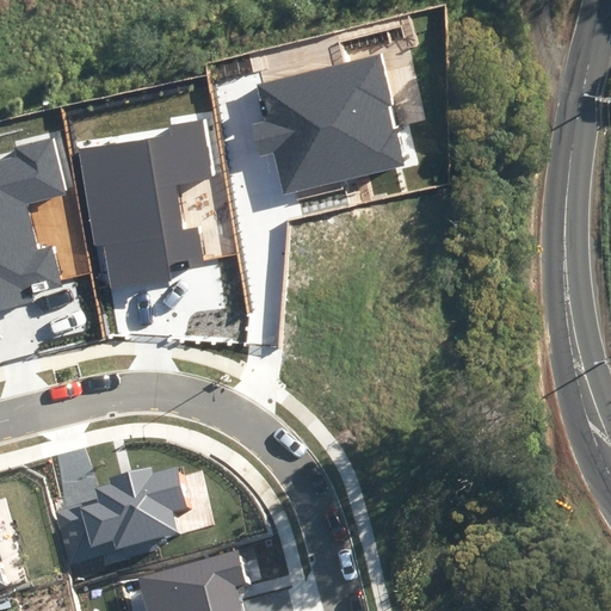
[(275,152),(284,192),(403,165),(378,57),(260,85),(269,122),(253,125),(260,155),(275,152)]
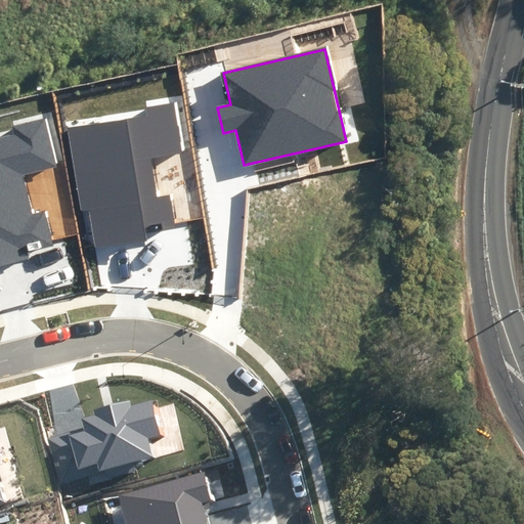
[(174,113),(70,130),(83,210),(90,209),(96,249),(146,241),(145,229),(174,224),(170,195),(156,199),(149,161),(181,155),(174,113)]
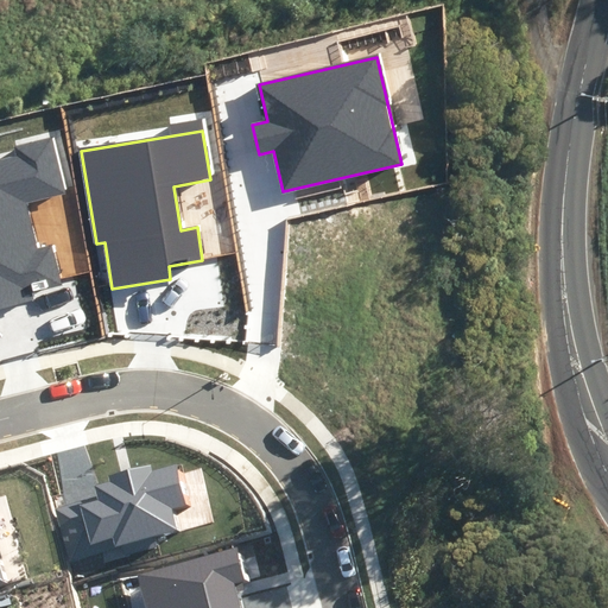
[(64,192),(50,139),(17,147),(18,154),(0,159),(0,304),(62,290),(51,246),(36,249),(24,203),(64,192)]
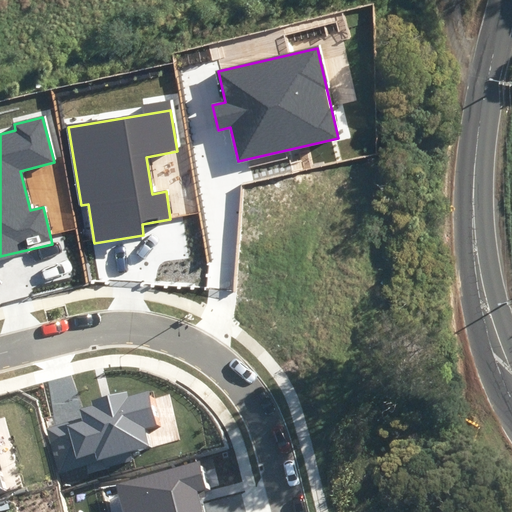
[(144,429),(155,426),(146,393),(128,398),(126,391),(93,400),(95,407),(80,411),(82,419),(48,428),(60,470),(148,446),(144,429)]
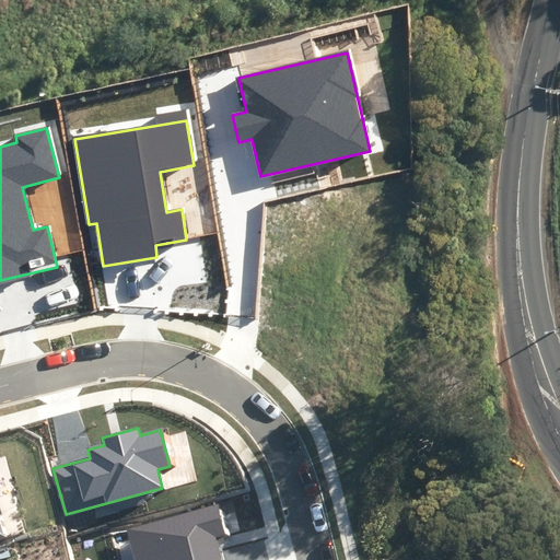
[(224,534),(217,504),(128,528),(137,559),(220,559),(214,537),(224,534)]
